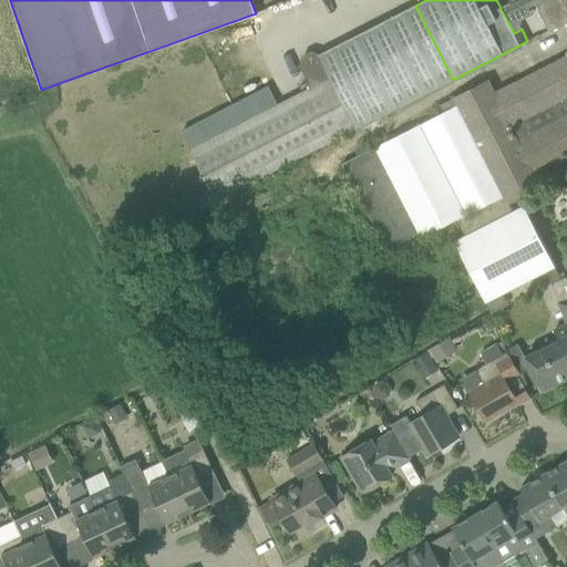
[(514,33),(522,29),(513,13),(527,6),(524,0),(519,0),(511,4),(509,3),(501,8),(501,9),(511,27),(514,33)]
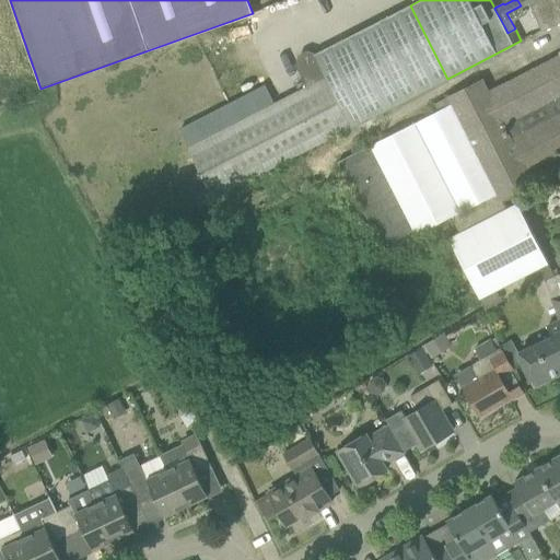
[(559,0),(517,0),(521,6),(522,8),(531,3),(541,30),(559,21),(559,0)]
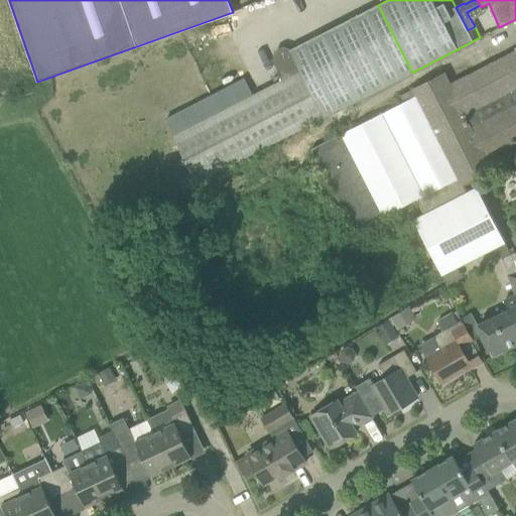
[(326,117),(412,73),(378,5),(289,49),(300,71),(325,116),(326,117)]
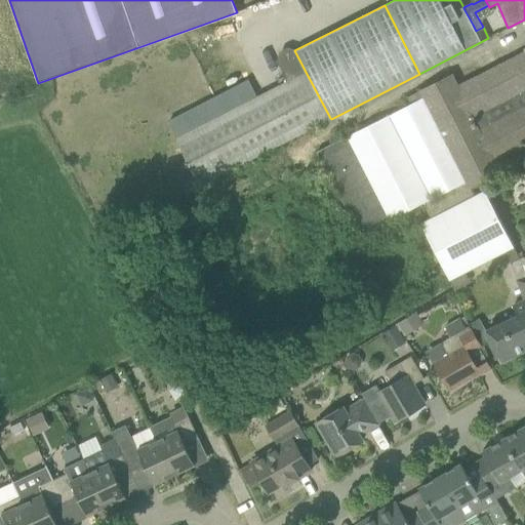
[(166,122),(199,186),(330,118),(306,72),(294,50),(277,59),(288,81),(206,123),(198,106),(166,122)]
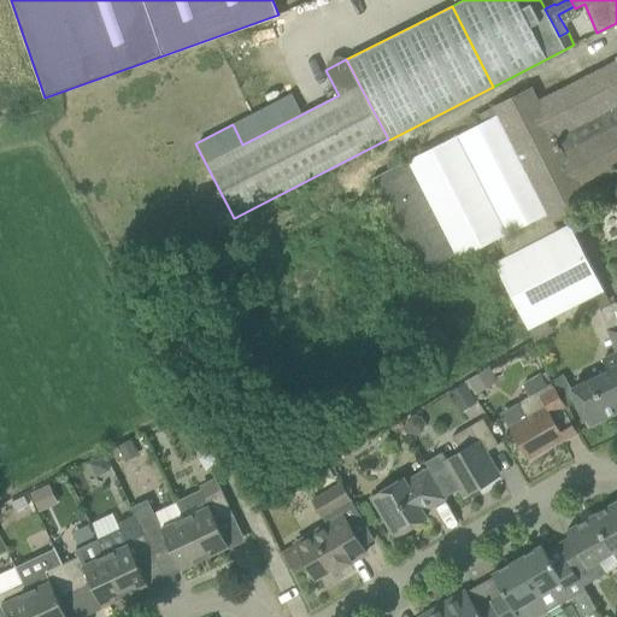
[(616,74),(559,104),(559,105),(547,111),(586,187),(616,170),(616,74)]
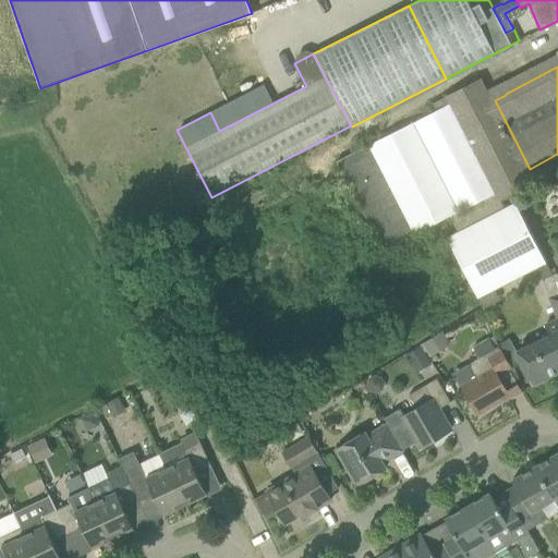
[(516,202),(505,207),(500,197),(452,222),(458,232),(447,237),(477,296),(546,262),(516,202)]
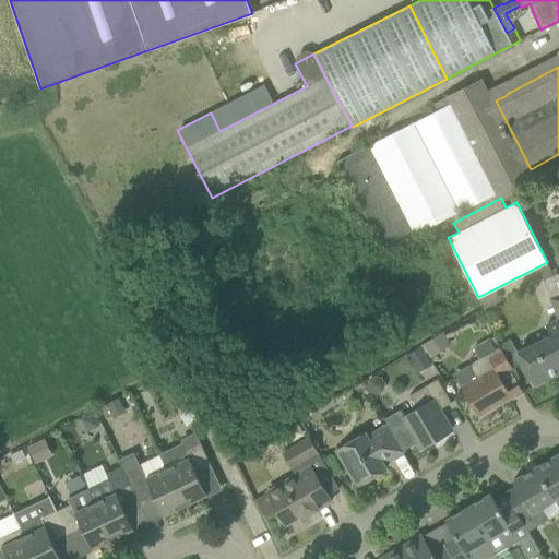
[(558,274),(544,280),(551,299),(549,300),(558,321),(546,328),(551,339),(519,353),(525,366),(533,384),(558,372),(558,274)]
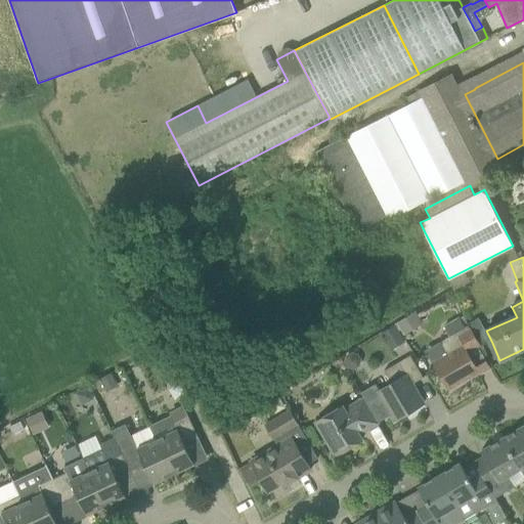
[(404,335),(424,323),(417,311),(397,322),(404,335)]
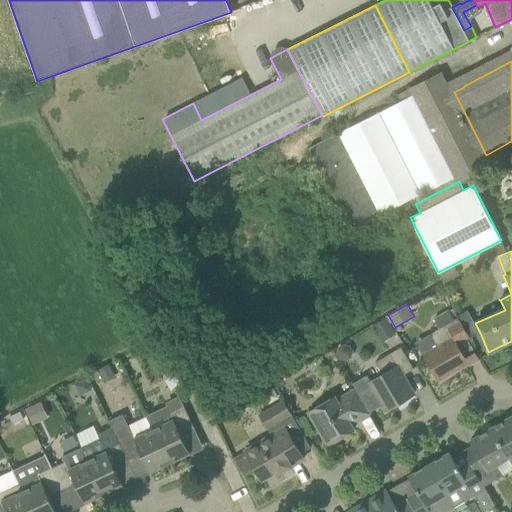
[(440,328),(454,320),(448,310),(434,318),(440,328)]
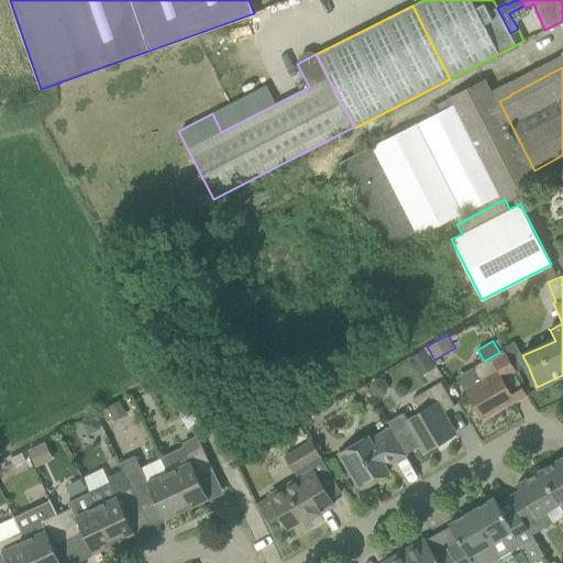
[(504,352),(515,371),(526,364),(514,344),(503,350),(504,352)]
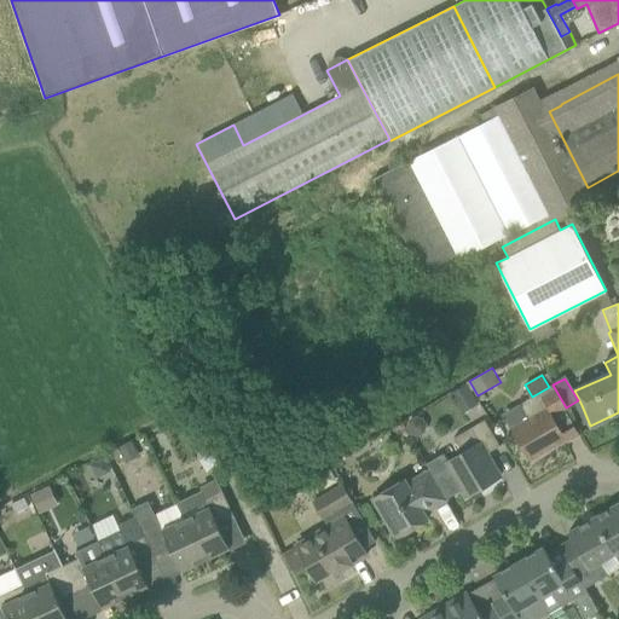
[(466,382),(451,391),(463,411),(478,403),(466,382)]
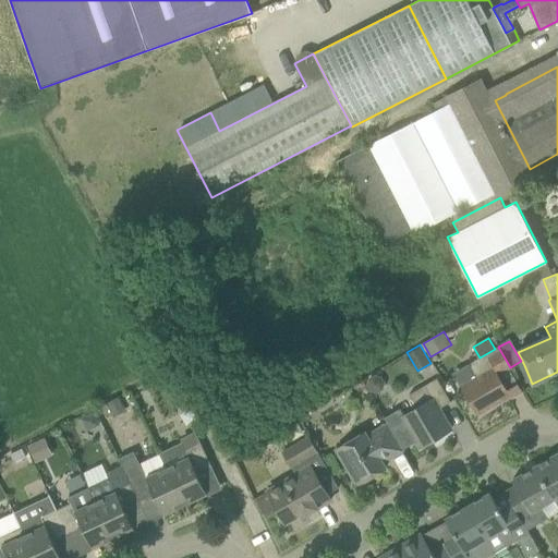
[(497,375),(510,367),(499,349),(498,347),(495,349),(480,358),(468,365),(476,379),(462,388),(477,414),(510,396),(497,375)]
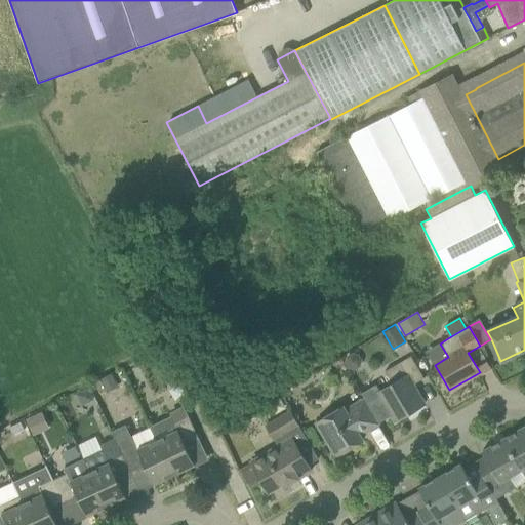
[(374,387),(362,395),(366,401),(378,423),(392,415),(395,421),(425,404),(413,385),(425,378),(413,361),(410,356),(384,370),(391,384),(377,392),(374,387)]
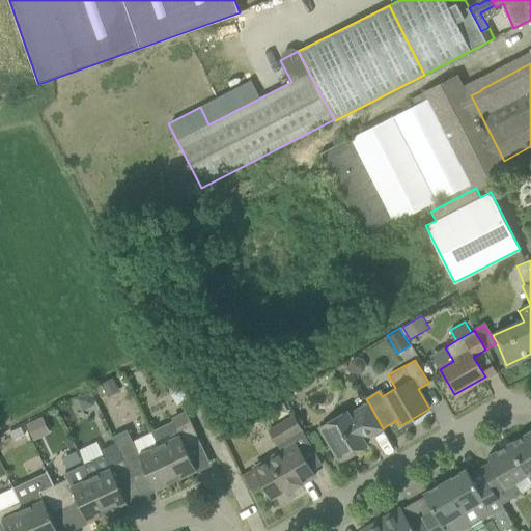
[(109,379),(101,383),(106,392),(114,388),(117,387),(112,378),(109,379)]
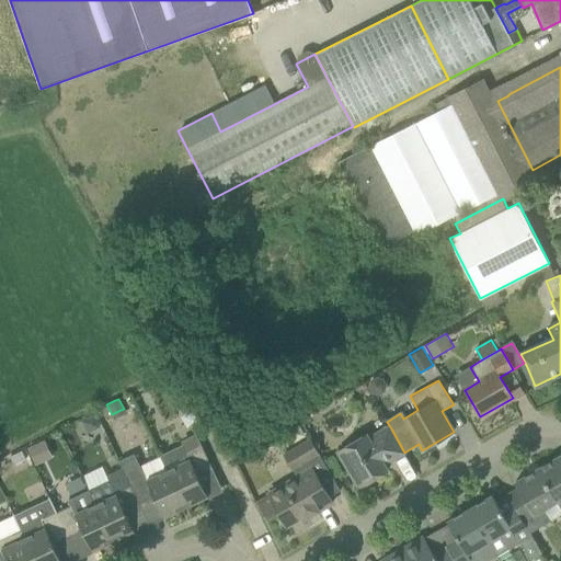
[(92,412),(83,416),(90,431),(99,426),(92,412)]
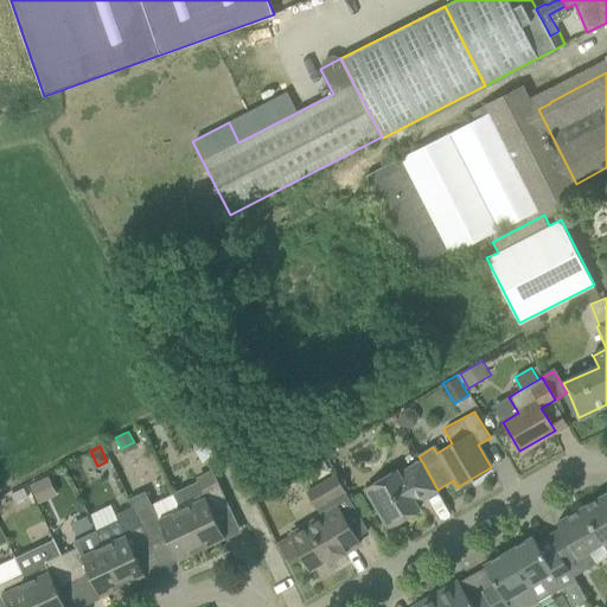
[(439,490),(438,490),(423,464),(401,477),(397,471),(366,489),(377,506),(389,528),(413,513),(409,508),(439,490)]
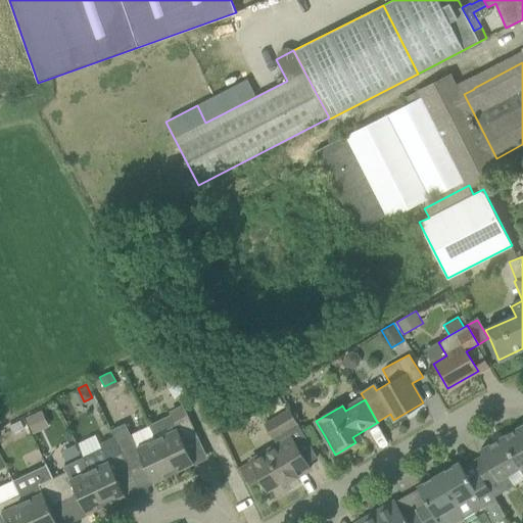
[(151,430),(155,438),(172,473),(193,462),(185,443),(198,437),(184,406),(171,412),(172,416),(149,427),(151,430)]
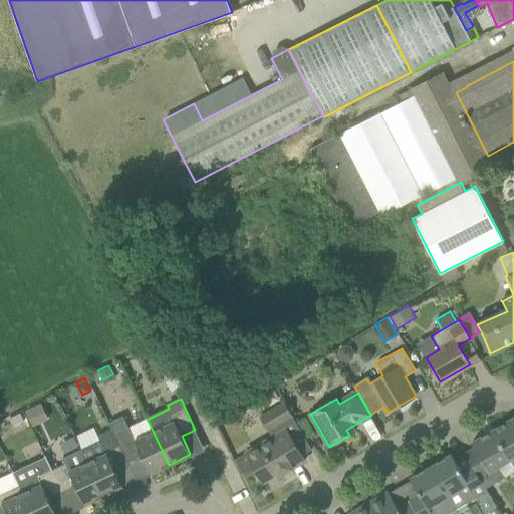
[(263,481),(277,473),(279,476),(293,468),(293,467),(305,461),(290,436),(300,430),(284,402),(259,416),(272,437),(246,452),(254,467),(263,481)]
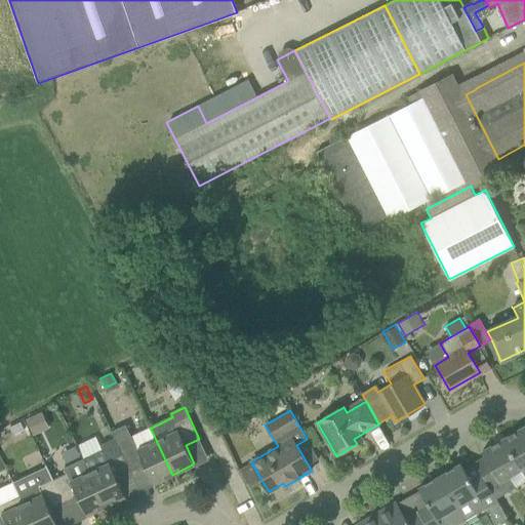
[(37,413),(26,418),(32,430),(34,434),(48,426),(41,411),(37,413)]
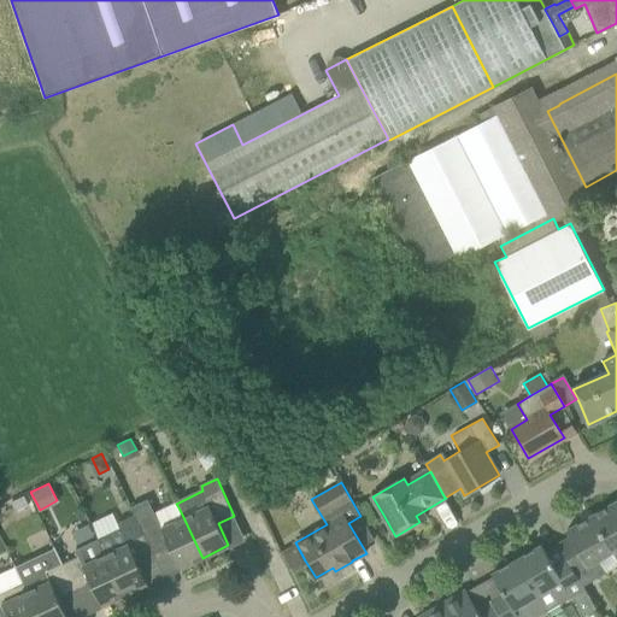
[(29,506),(23,497),(10,503),(15,513),(29,506)]
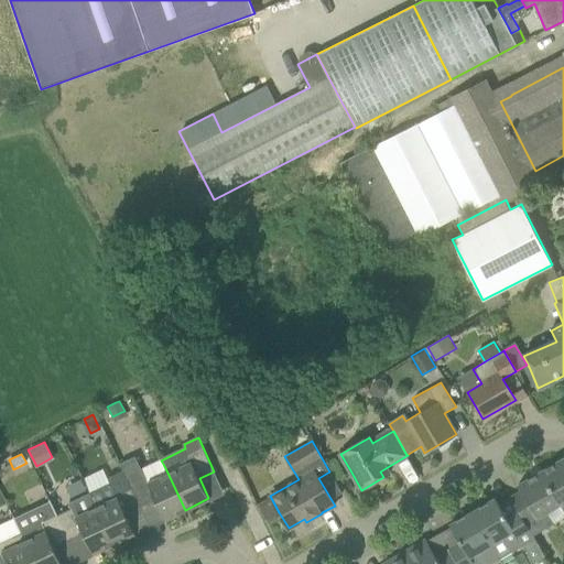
[(167,473),(147,483),(134,456),(119,464),(123,472),(128,481),(140,506),(154,499),(164,519),(185,510),(167,473)]
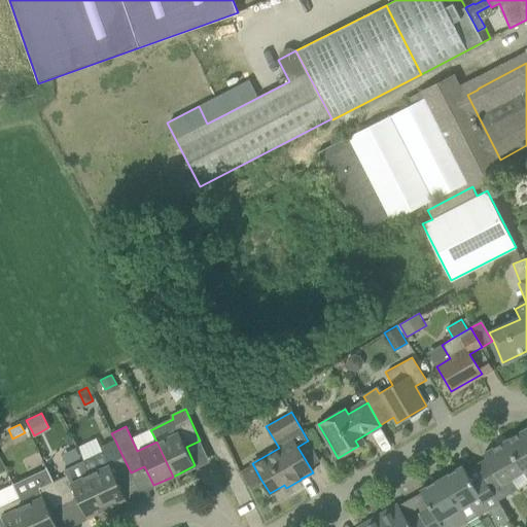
[(526,427),(505,440),(523,470),(526,478),(526,427)]
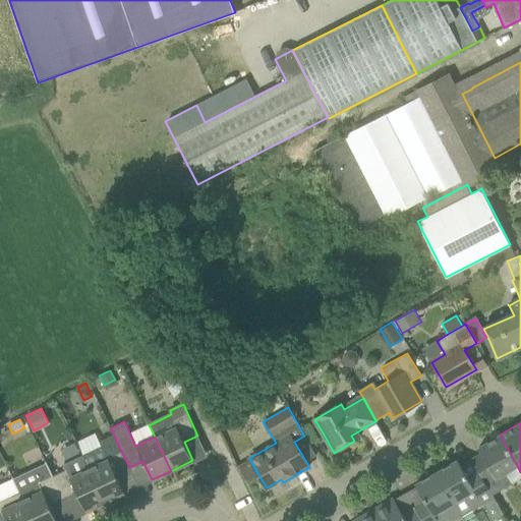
[(485,460),(475,465),(480,475),(491,495),(520,476),(520,472),(517,465),(500,435),(478,448),(485,460)]
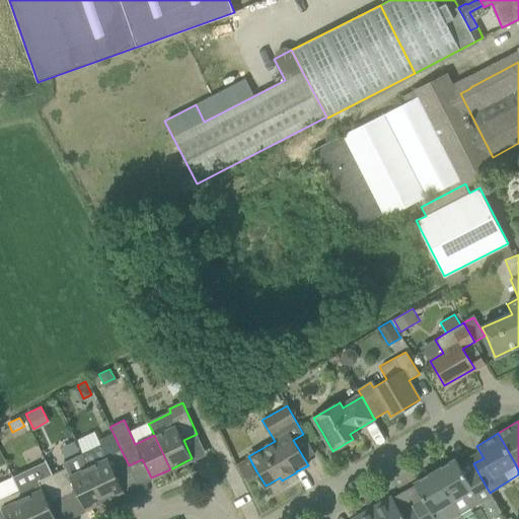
[(129,465),(118,443),(114,434),(99,441),(100,444),(83,453),(104,500),(124,491),(116,472),(129,465)]
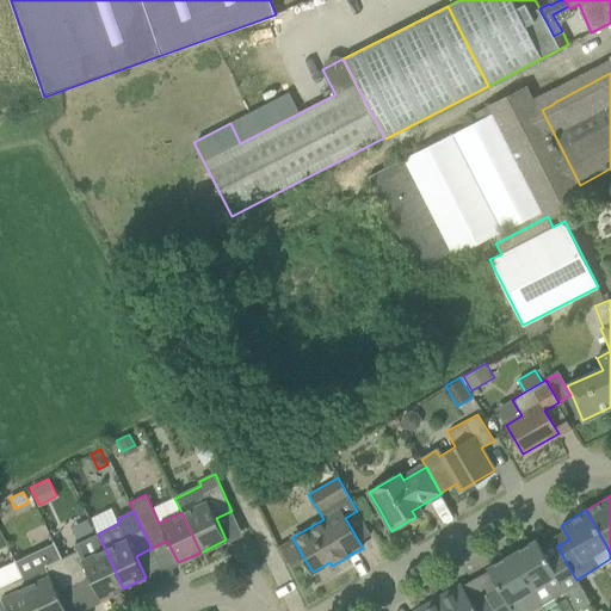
[(74,544),(76,550),(61,557),(74,585),(90,578),(100,599),(123,588),(98,534),(74,544)]
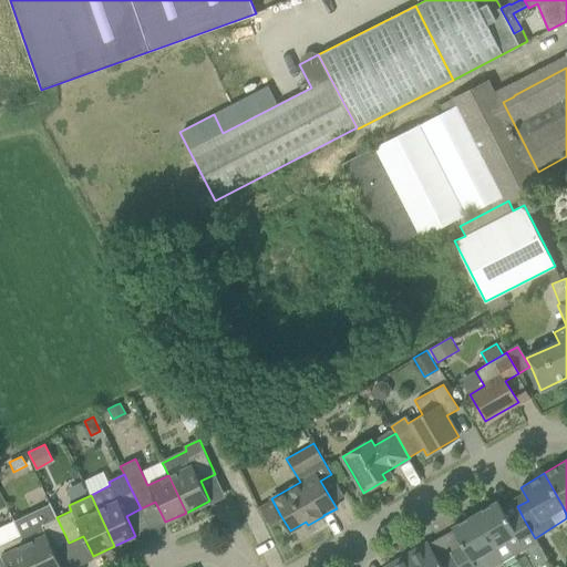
[(271,498),(258,505),(267,522),(280,515),(271,498)]
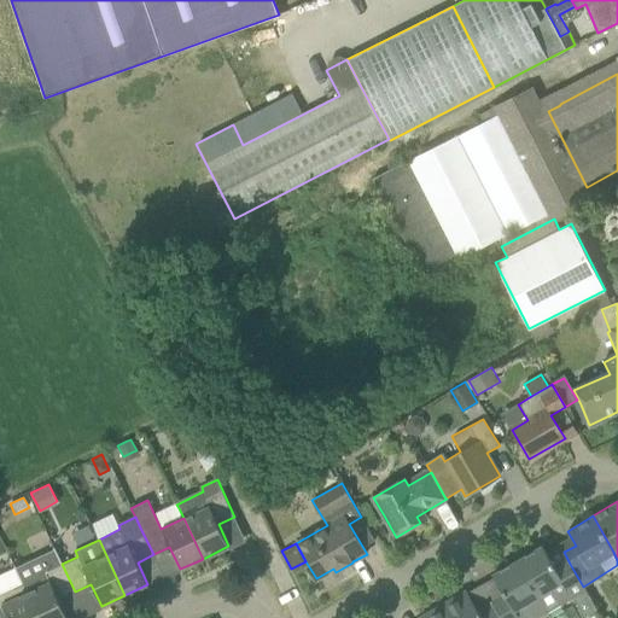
[(596,608),(583,587),(570,564),(558,572),(542,546),(518,560),(548,612),(560,605),(572,598),(583,617),(596,608)]
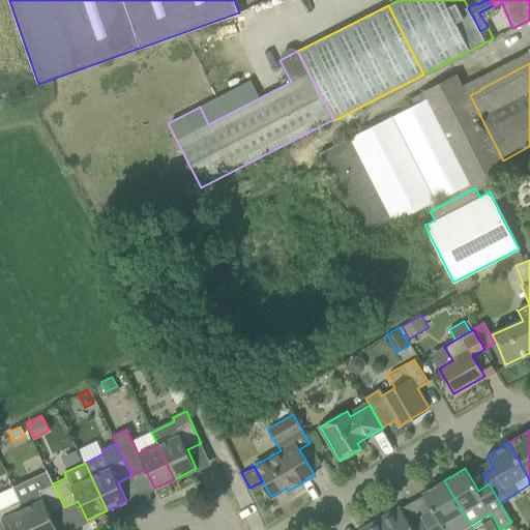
[(19,500),(32,529),(57,529),(51,513),(64,507),(53,483),(47,471),(33,477),(39,491),(19,500)]
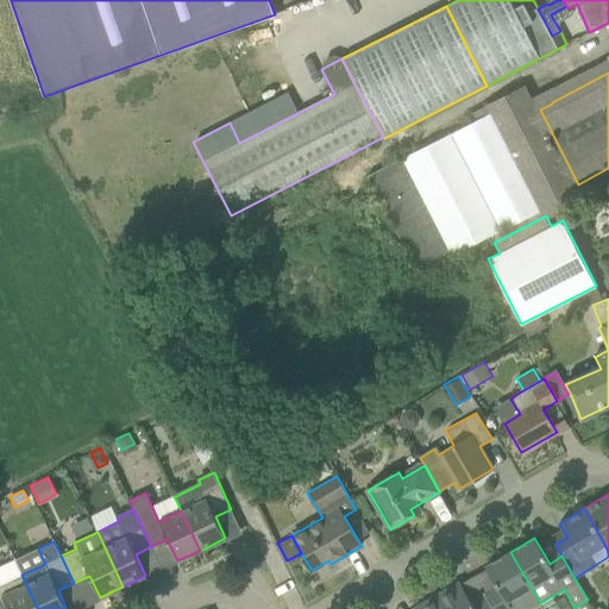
[(529,608),(540,603),(510,552),(485,566),(501,592),(488,600),(494,608),(529,608)]
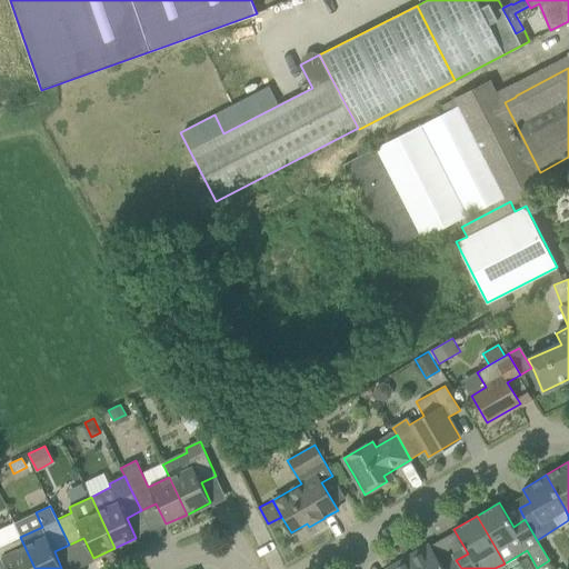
[(35,568),(20,537),(13,523),(0,529),(0,568),(35,568)]
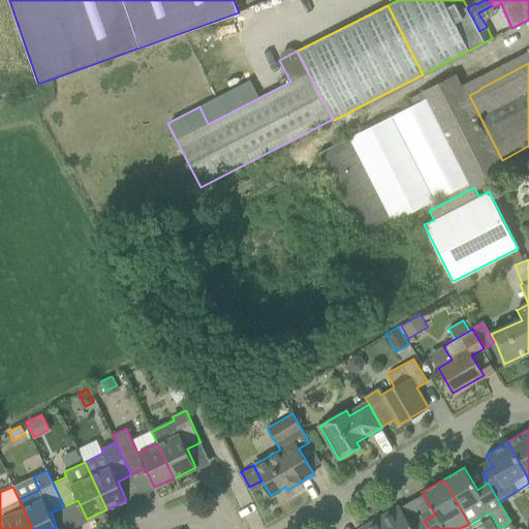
[(422,517),(410,524),(399,505),(378,517),(385,528),(429,528),(424,521),(422,517)]
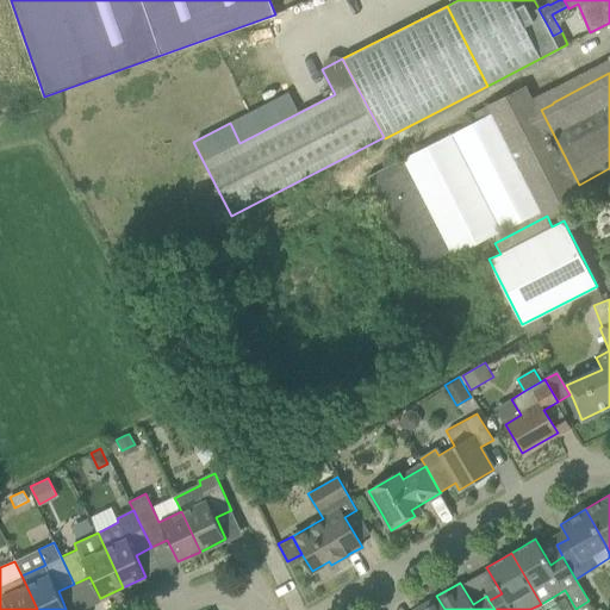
[(444,609),(436,596),(412,609),(444,609)]
